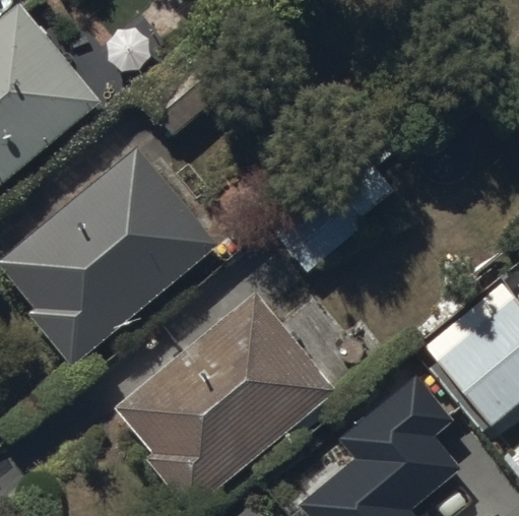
[(0,181),(99,98),(18,2),(0,17),(0,181)]
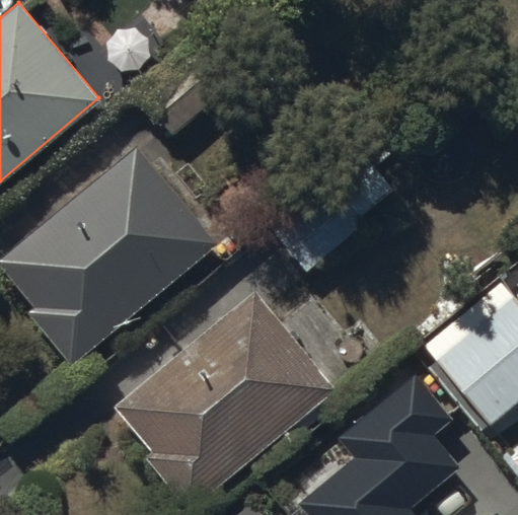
[(233,81),(200,46),(142,100),(176,136),(233,81)]
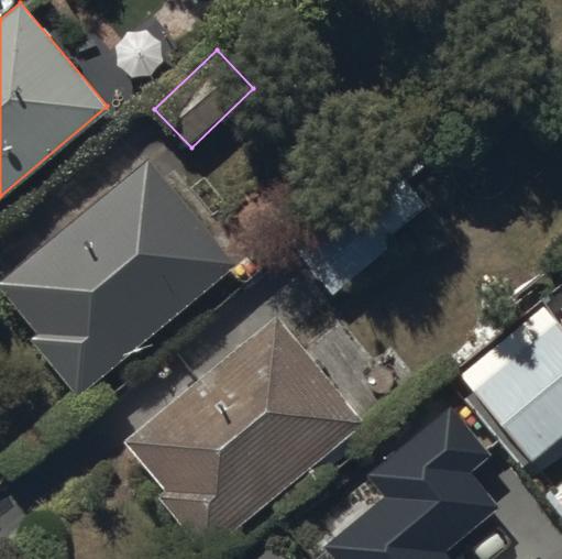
[(237,264),(149,159),(0,283),(0,289),(35,332),(28,339),(77,397),(237,264)]
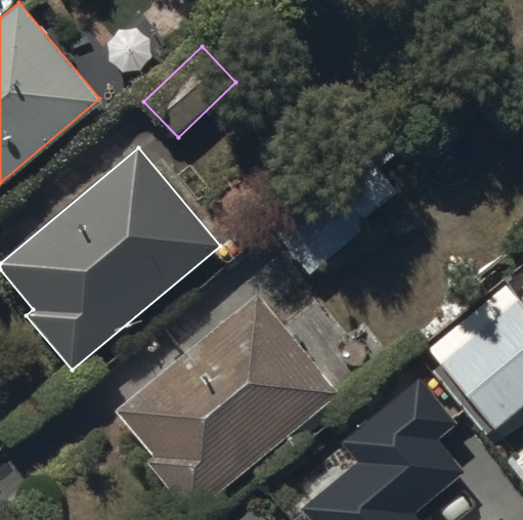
[(396,192),(365,159),(277,239),(312,276),(368,225),(364,220),(396,192)]
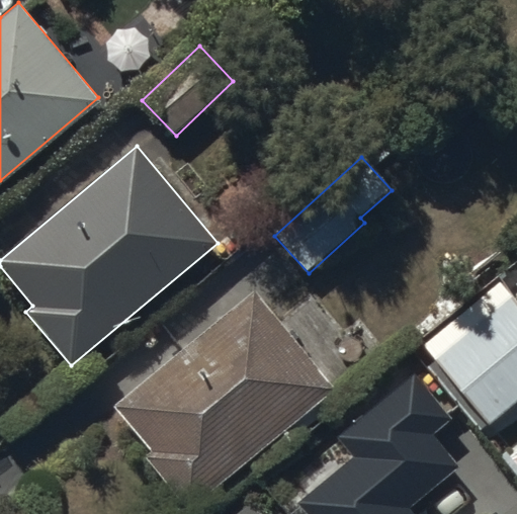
[(516,305),(499,282),(423,345),(488,425),(516,401),(516,305)]
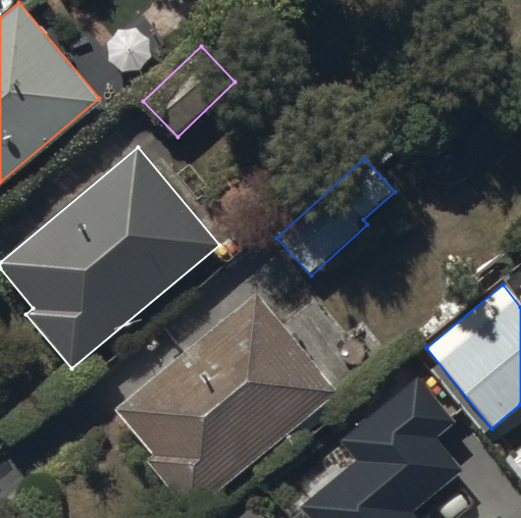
[(337,392),(255,292),(113,410),(152,455),(145,461),(190,515),(337,392)]
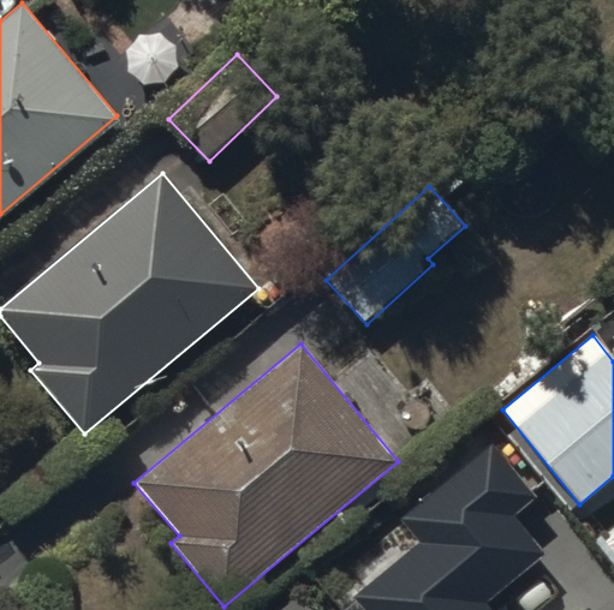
[(494,448),(400,525),(416,544),(347,600),(355,609),(484,609),(482,606),(546,555),(516,516),(536,500),(494,448)]
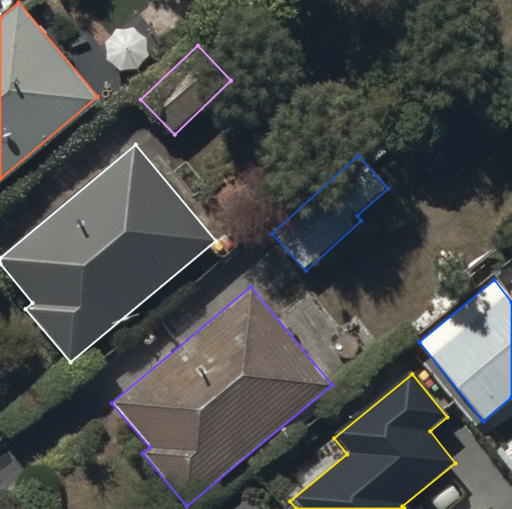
[(263,508),(249,493),(229,508),(263,508)]
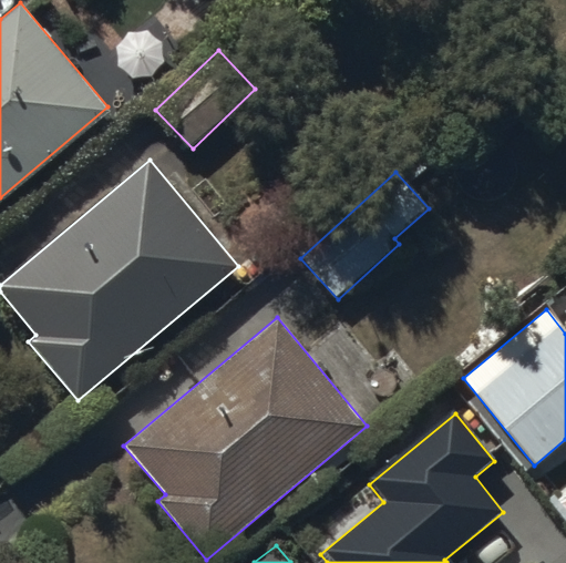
All buildings are outlined.
